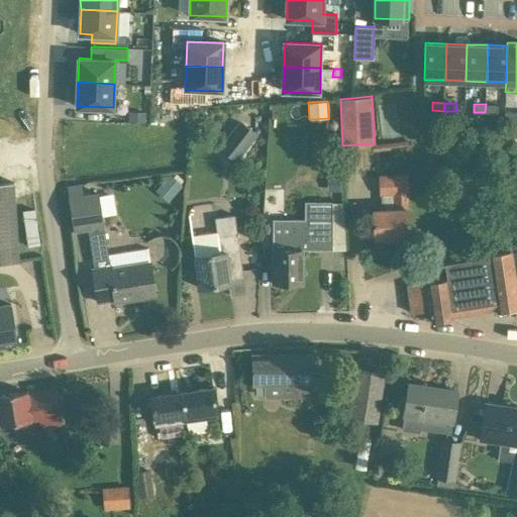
[(498,105),(486,104),(485,112),(497,113),(498,105)]
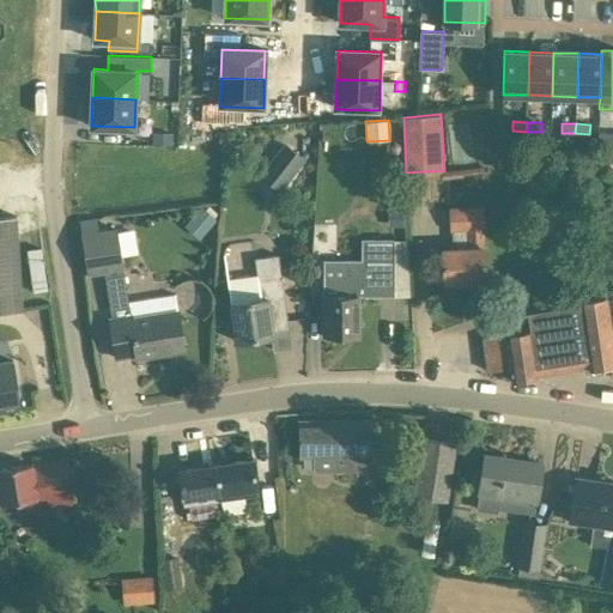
[(153,132),(152,144),(173,144),(173,133),(153,132)]
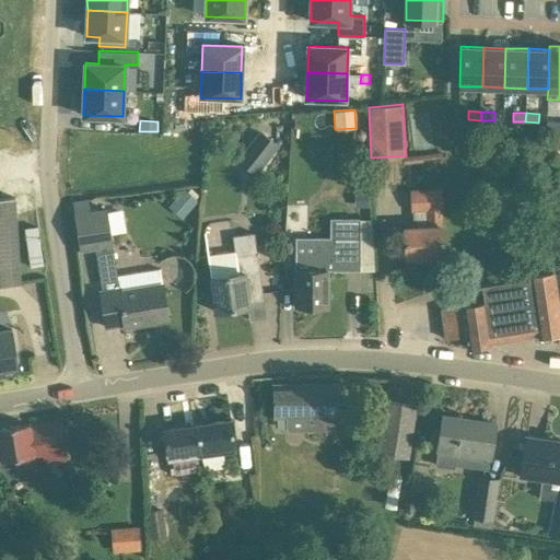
[(559,121),(547,121),(546,130),(559,130),(559,121)]
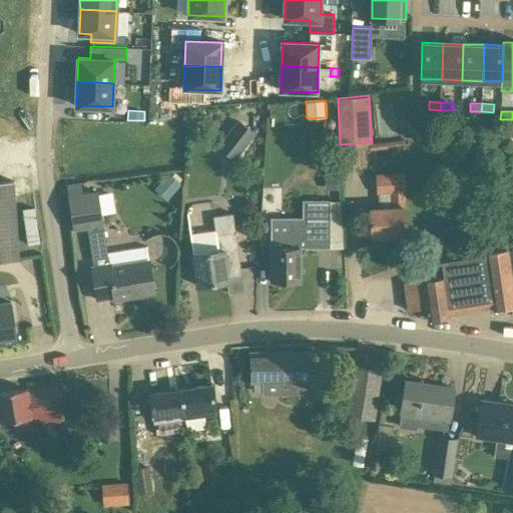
[(238,119),(216,147),(234,161),(257,133),(238,119)]
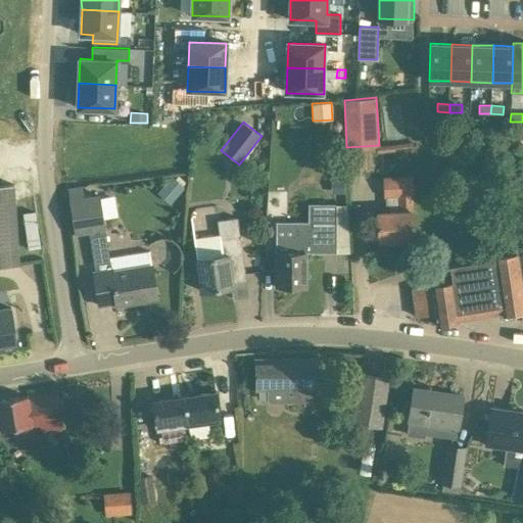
[(173,176),(157,192),(169,203),(184,187),(173,176)]
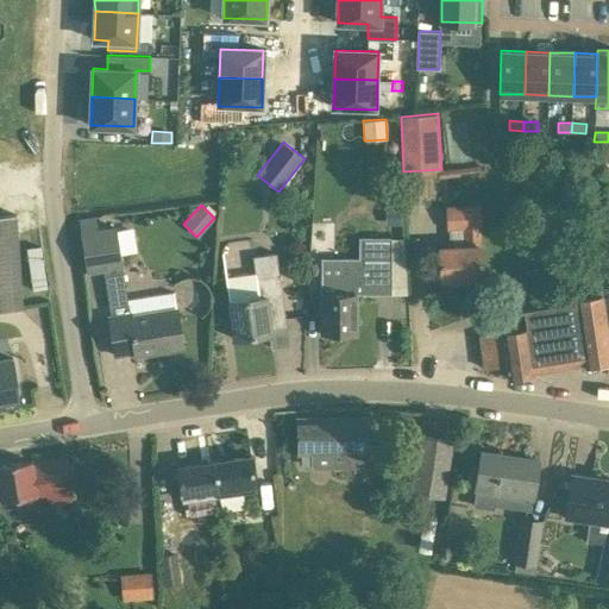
[(440,246),(443,280),(483,277),(479,205),(449,207),(450,246),(440,246)]
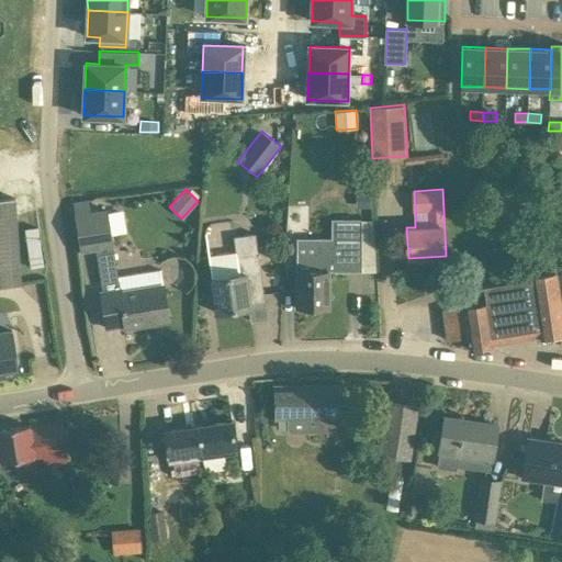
[(0,200),(0,288),(20,287),(14,200),(0,200)]
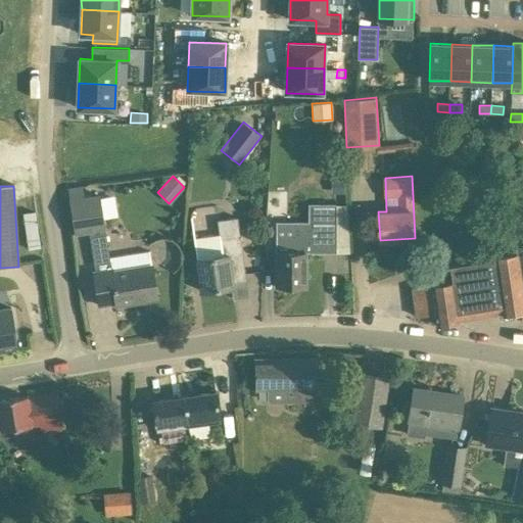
[(83,186),(67,188),(74,234),(89,231),(96,272),(94,272),(99,304),(116,301),(116,304),(157,297),(149,254),(110,260),(101,193),(84,196),(83,186)]
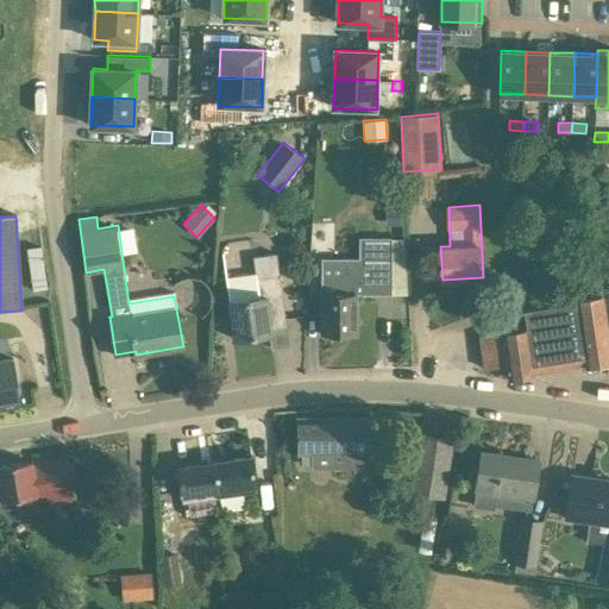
[(358,261),(341,259),(341,294),(321,294),(321,334),(357,334),(357,294),(391,294),(391,238),(358,238),(358,261)]
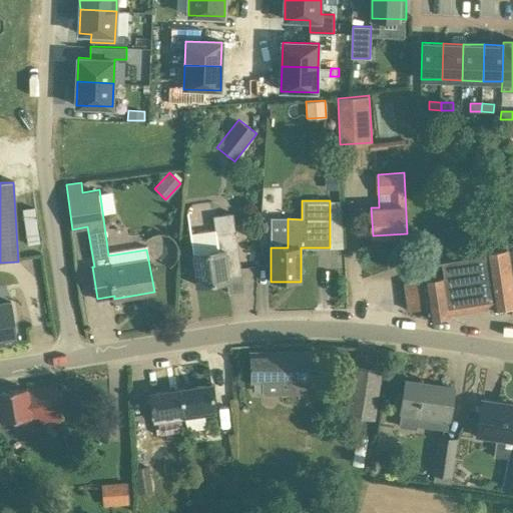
[(214,229),(190,233),(197,285),(228,281),(240,268),(232,212),(213,215),(214,229)]
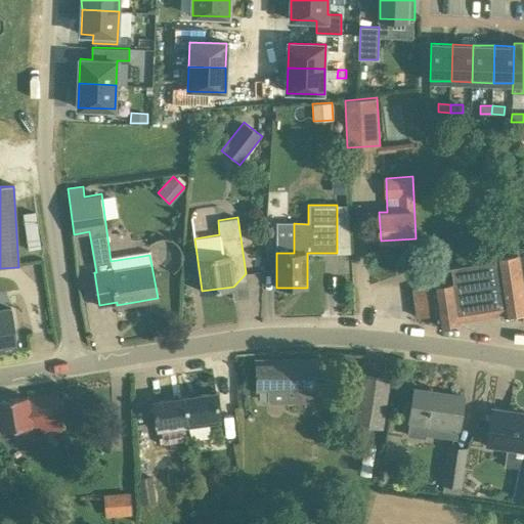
[(452,282),(413,289),(417,316),(436,314),(437,325),(461,322),(461,320),(503,313),(504,315),(523,312),(523,299),(517,252),(496,255),(496,259),(450,266),(452,282)]
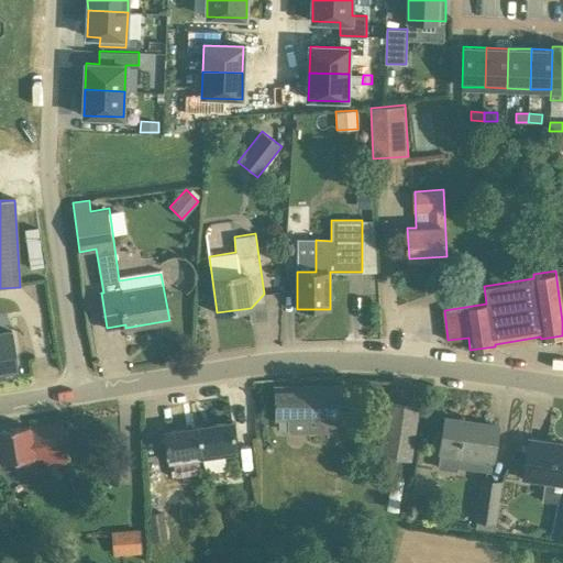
[(0,376),(19,374),(11,327),(0,328),(0,376)]
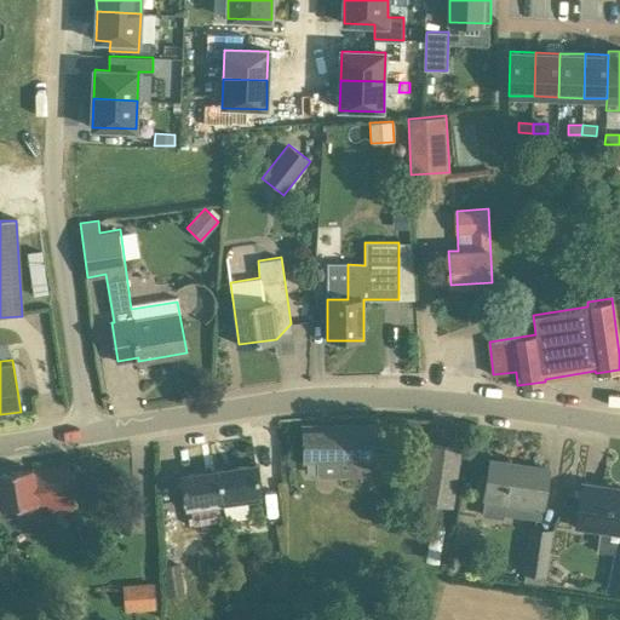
[(317,461),(317,477),(334,477),(377,476),(375,424),(302,425),(303,461),(317,461)]
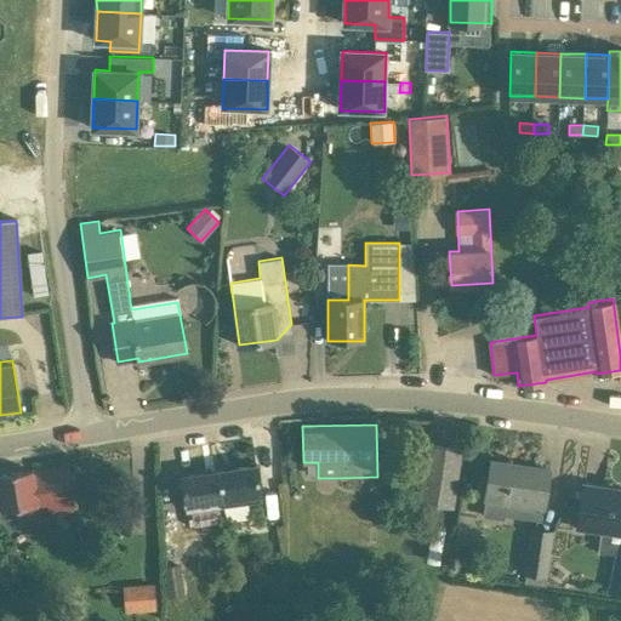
[(460,449),(429,444),(421,502),(451,507),(460,449)]
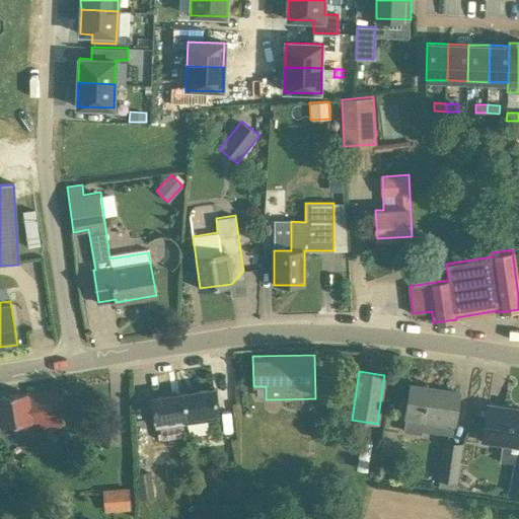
[(215,373),(189,377),(191,388),(216,384),(215,373)]
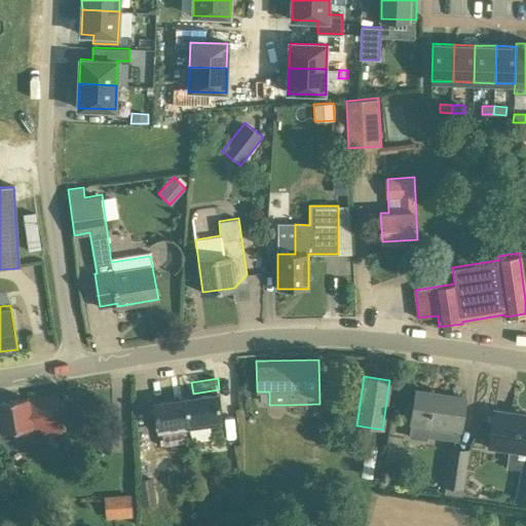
[(428,426),(460,430),(464,398),(416,390),(409,437),(426,439),(428,426)]
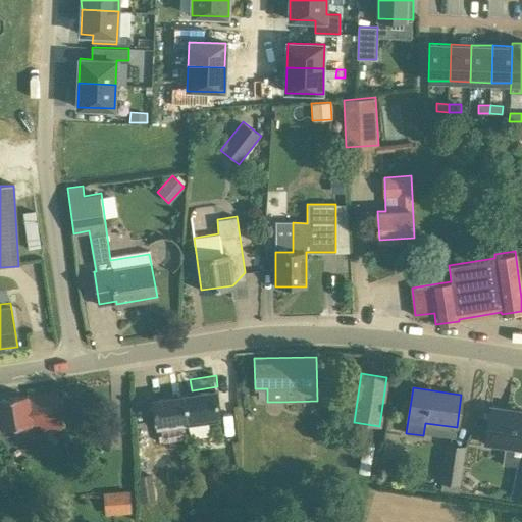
[(40,426),(41,432),(63,429),(58,390),(0,399),(0,430),(0,432),(40,426)]
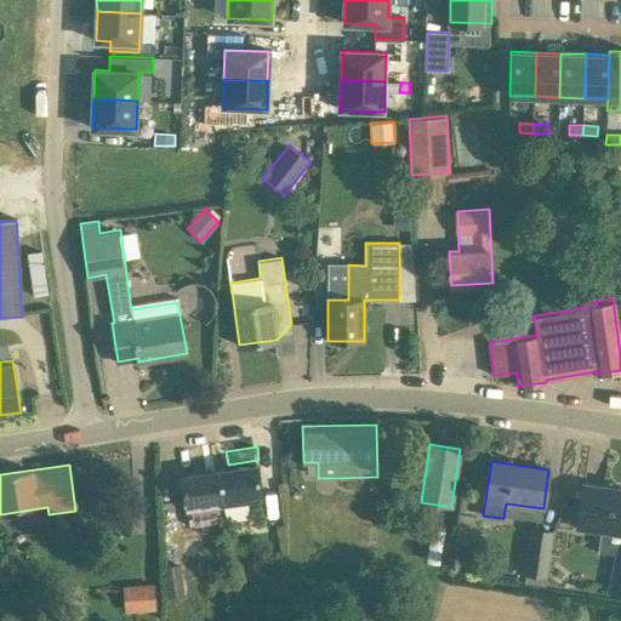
[(256,465),(218,469),(223,506),(261,500),(256,465)]
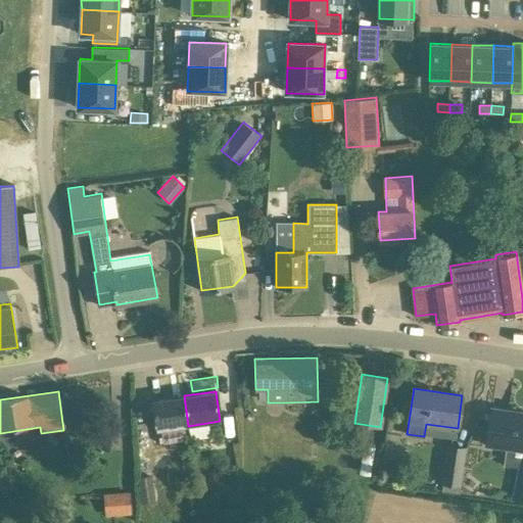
[(188,426),(184,395),(152,400),(156,425),(157,430),(188,426)]
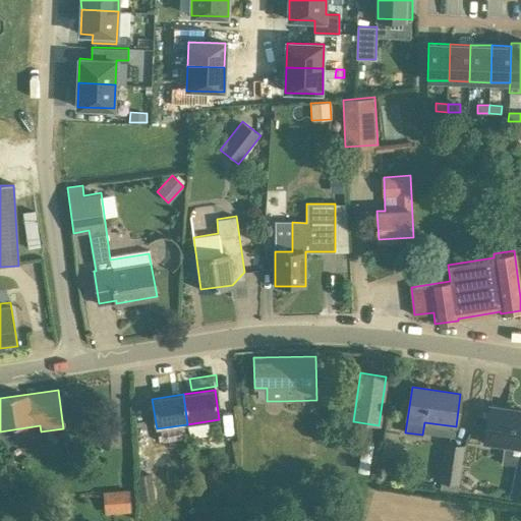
[(520,410),(488,406),(483,442),(506,445),(503,459),(517,462),(510,495),(520,497),(520,410)]
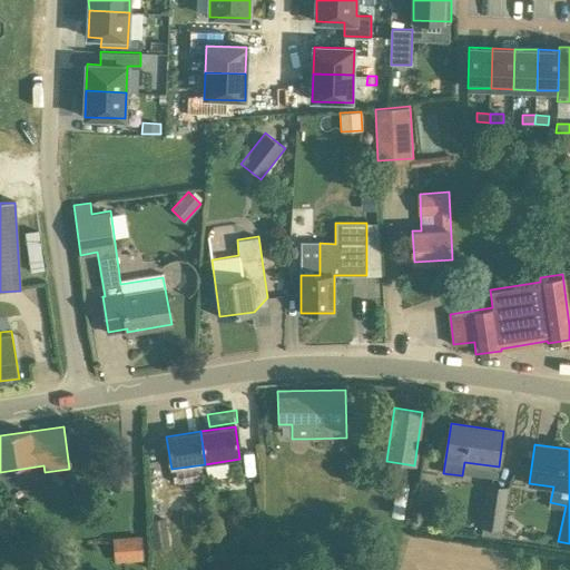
[(482,526),(502,528),(507,488),(487,485),(482,526)]
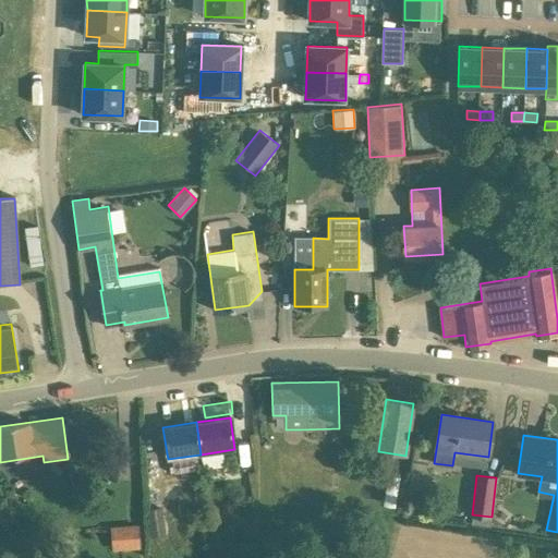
[(161,505),(146,507),(150,536),(166,534),(161,505)]
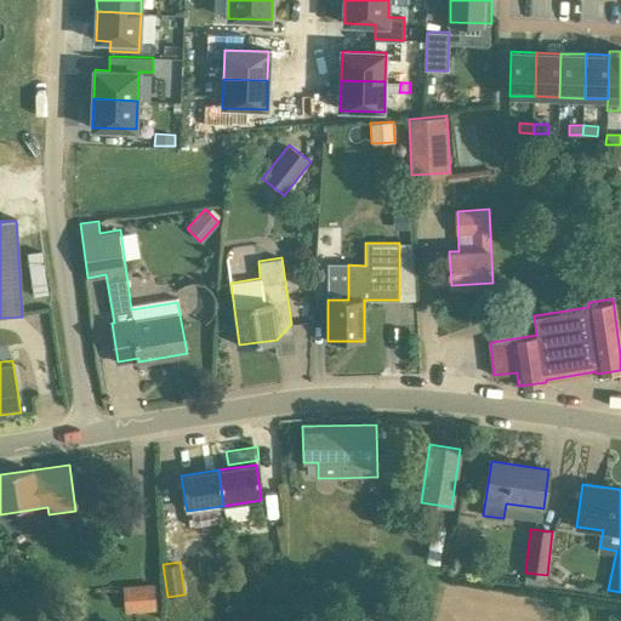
[(121,584),(123,611),(155,609),(153,581),(121,584)]
